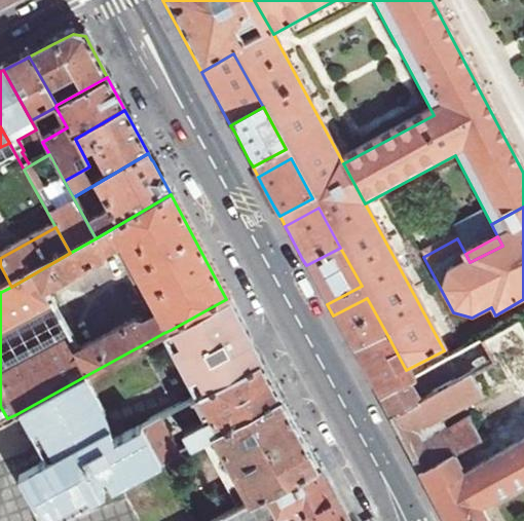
[(340,248),(306,265),(309,272),(327,304),(362,286),(340,248)]
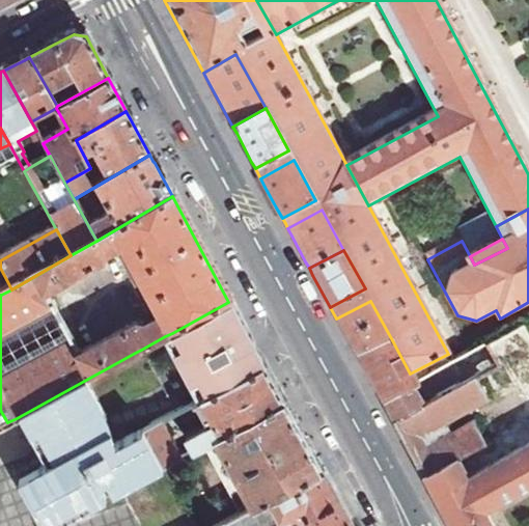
[(0,293),(1,295),(11,289),(8,283),(0,287),(0,293)]
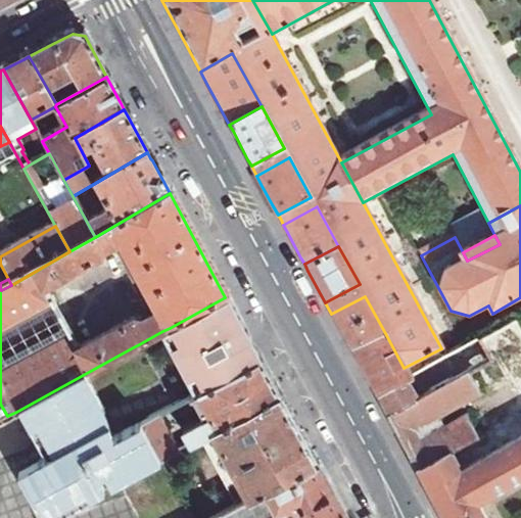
[(365,296),(331,314),(348,345),(351,351),(385,333),(365,296)]
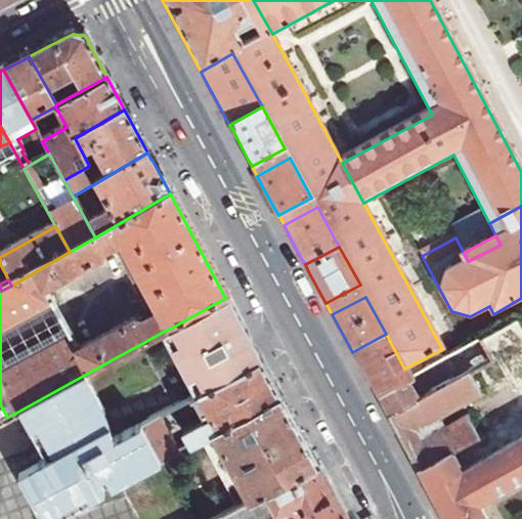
[(236,318),(225,298),(170,329),(180,347),(198,338),(210,360),(192,371),(168,384),(181,406),(192,400),(261,363),(236,318)]
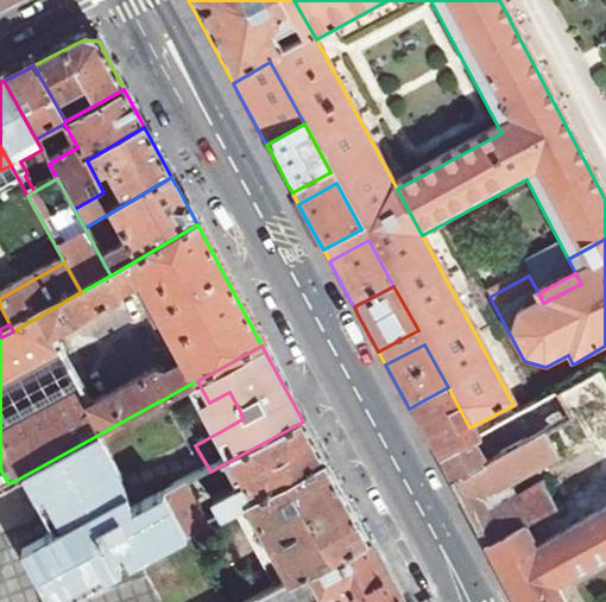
[(605,400),(605,369),(593,378),(605,400)]
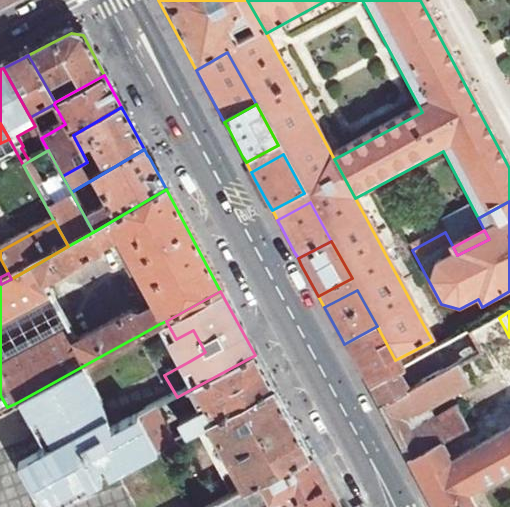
[(509,359),(509,406),(505,409),(509,418),(509,337),(499,318),(470,333),(481,354),(501,344),(509,359)]
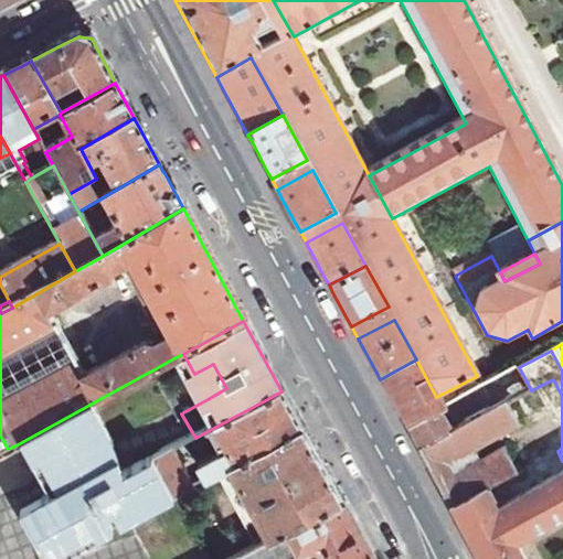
[(183,354),(176,357),(187,378),(194,374),(183,354)]
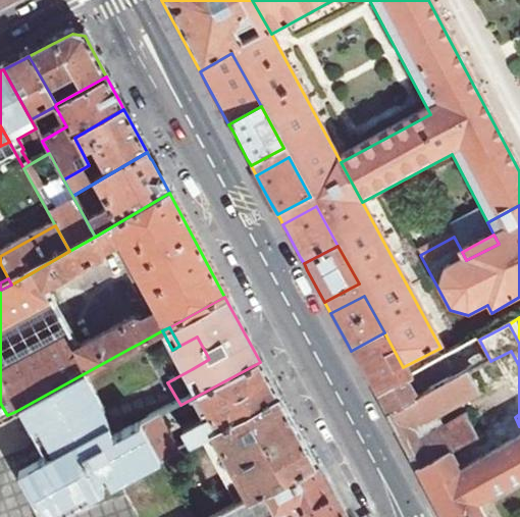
[(384,332),(351,351),(372,391),(375,397),(446,358),(440,348),(403,367),(384,332)]
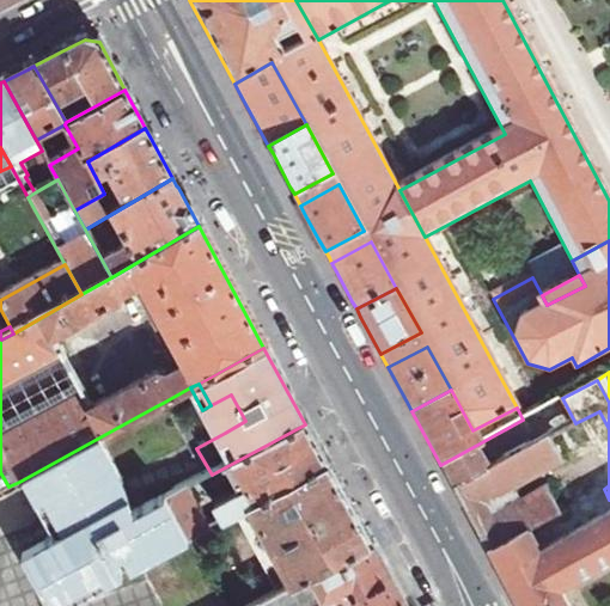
[(211,405),(202,410),(213,430),(220,427),(225,433),(245,421),(231,395),(211,405)]
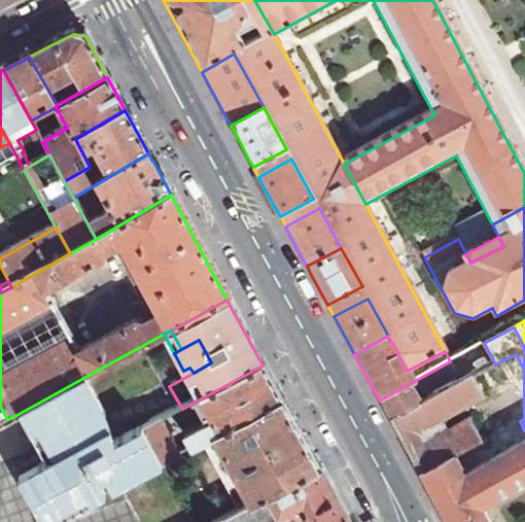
[(403,444),(422,480),(452,463),(461,480),(524,443),(524,430),(520,421),(480,443),(467,422),(445,433),(438,422),(481,398),(468,378),(495,364),(484,343),(450,361),(379,401),(403,444)]
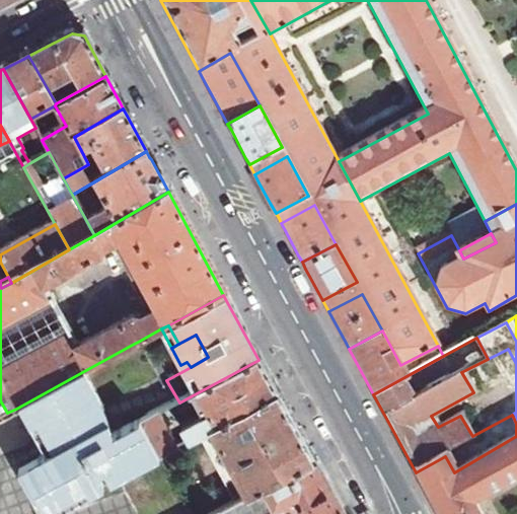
[(274,389),(259,360),(191,396),(202,419),(180,432),(188,444),(202,437),(278,395),(274,389)]
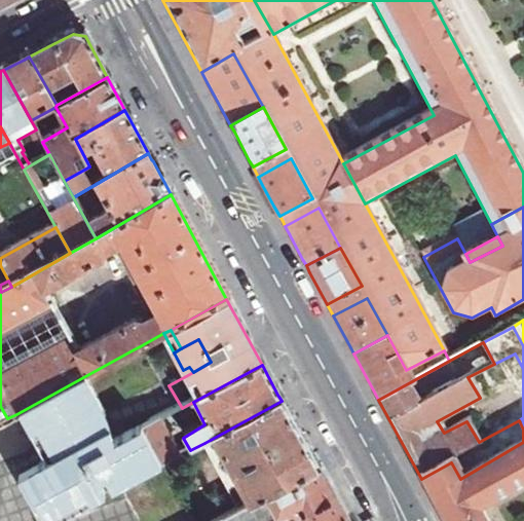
[(83,377),(16,414),(45,464),(15,480),(38,520),(63,520),(104,496),(98,486),(104,482),(111,494),(161,466),(143,430),(115,445),(109,428),(105,414),(83,377)]
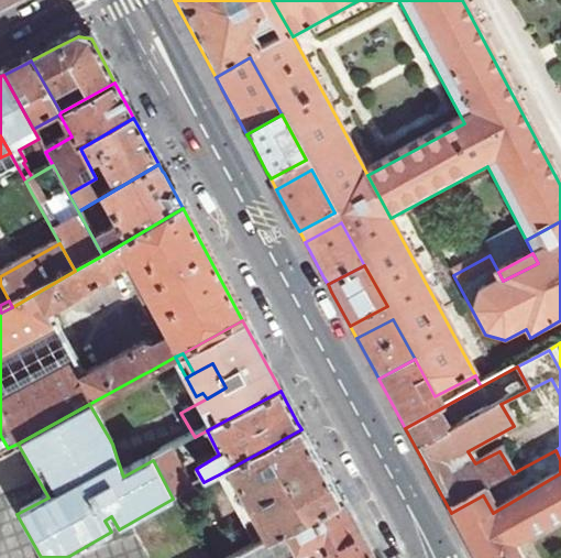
[(257,547),(283,533),(340,502),(336,493),(322,468),(301,429),(219,474),(257,547)]
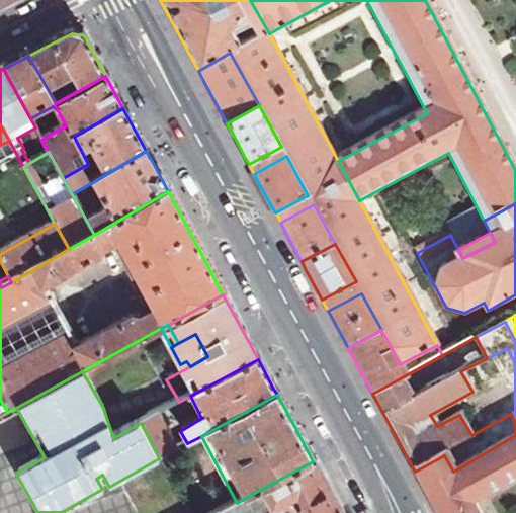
[(157,415),(141,423),(159,458),(176,449),(157,415)]
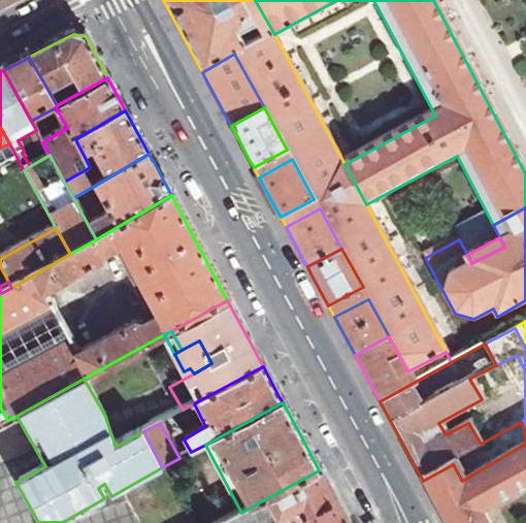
[(525,522),(525,444),(462,481),(453,464),(423,481),(445,522),(525,522)]
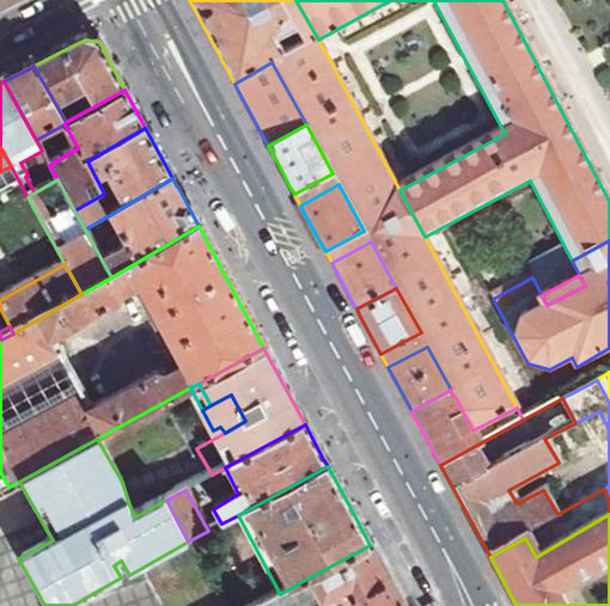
[(402,605),(401,601),(383,568),(370,545),(307,579),(322,605),(402,605)]
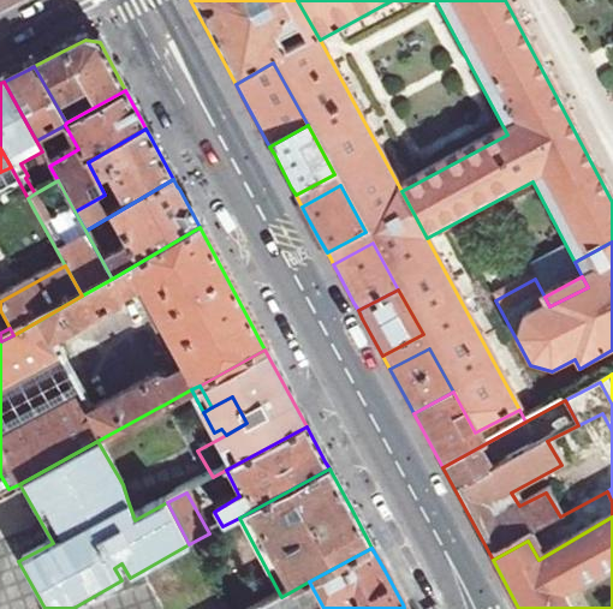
[(323,608),(309,581),(281,597),(260,608),(323,608)]
